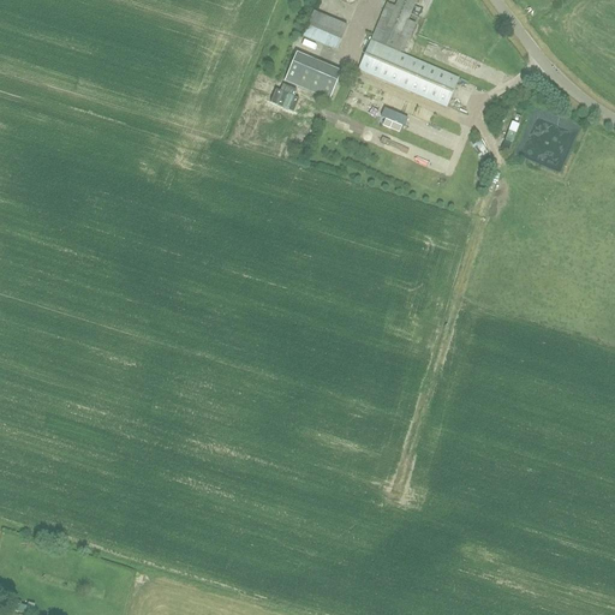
[(459,79),(423,64),(402,55),(416,24),(408,21),(417,0),(398,0),(395,7),(388,4),(359,70),(447,108),(459,79)]
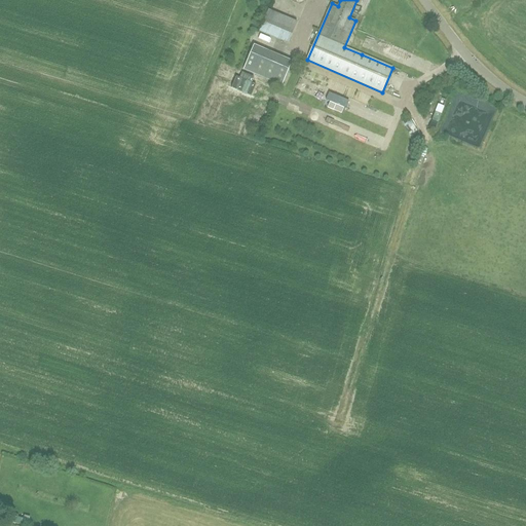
[(292,34),(297,22),(268,10),(263,22),(292,34)]
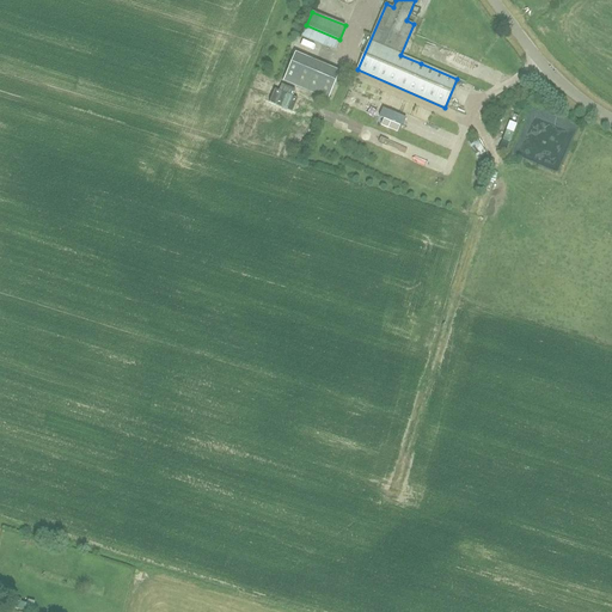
[(328,99),(340,73),(294,54),(283,81),(328,99)]
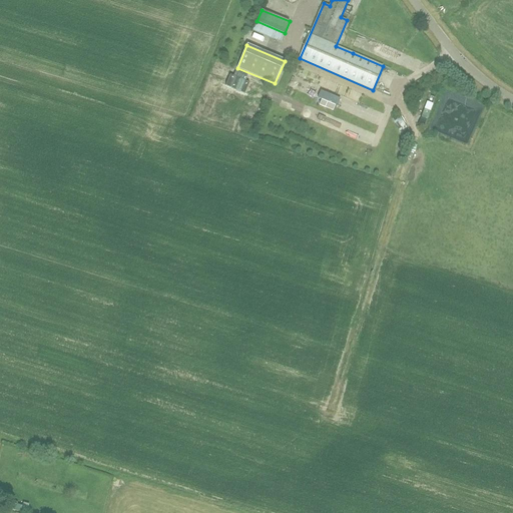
[(444,74),(429,82),(433,90),(448,81),(444,74)]
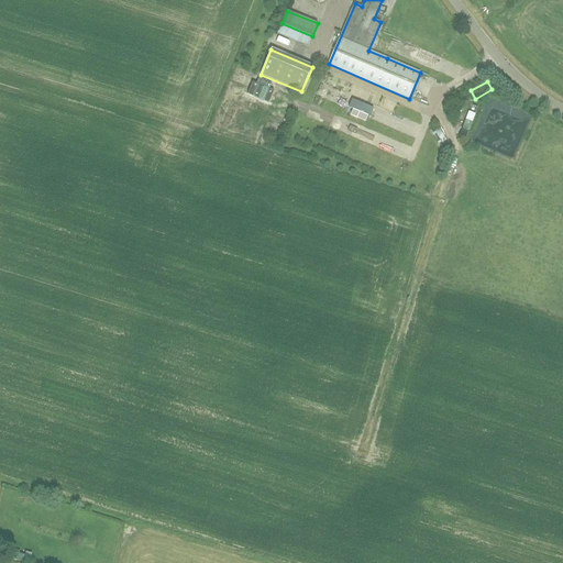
[(362,89),(393,100),(395,96),(363,85),(362,89)]
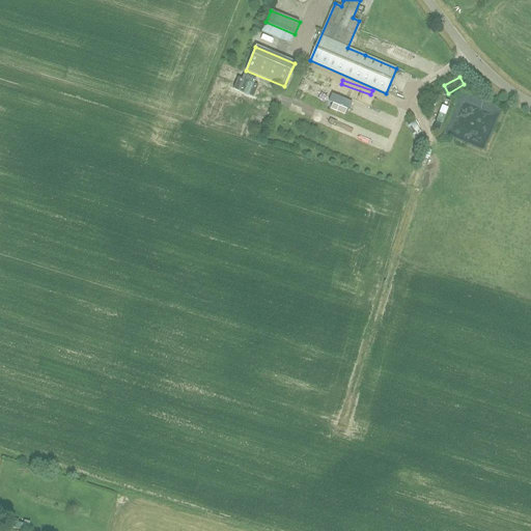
[(326,91),(323,99),(354,111),(357,104),(326,91)]
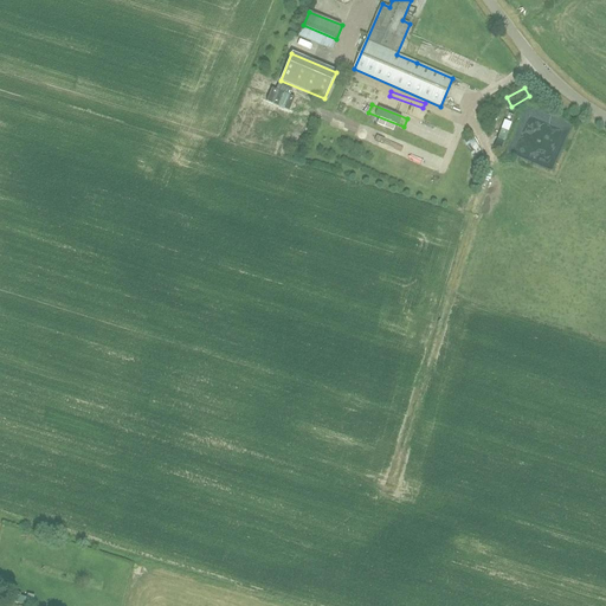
[(328,129),(324,140),(333,142),(336,131),(328,129)]
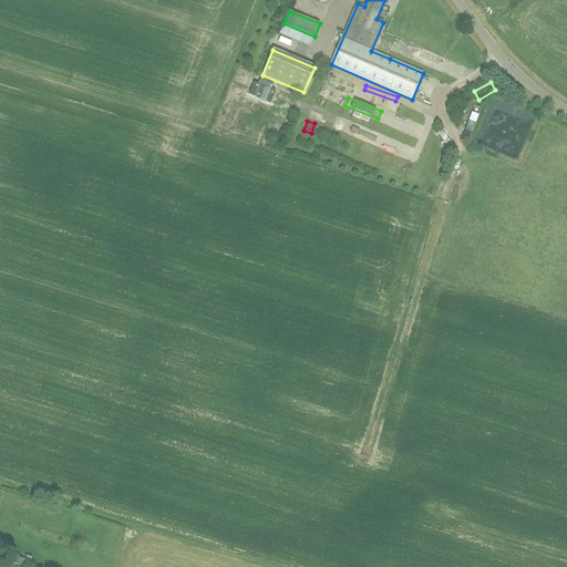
[(436,133),(443,146),(449,144),(441,131),(436,133)]
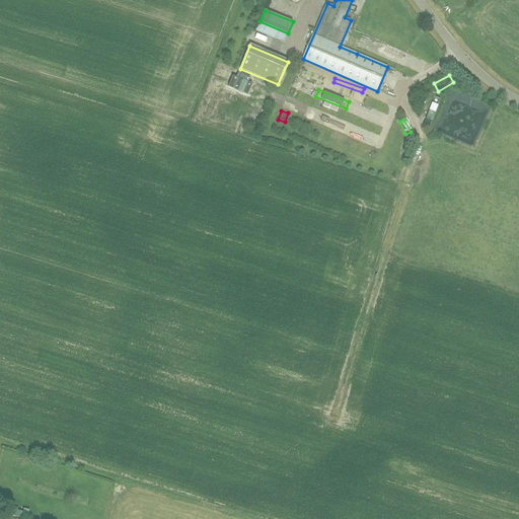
[(77,505),(75,511),(86,515),(88,508),(77,505)]
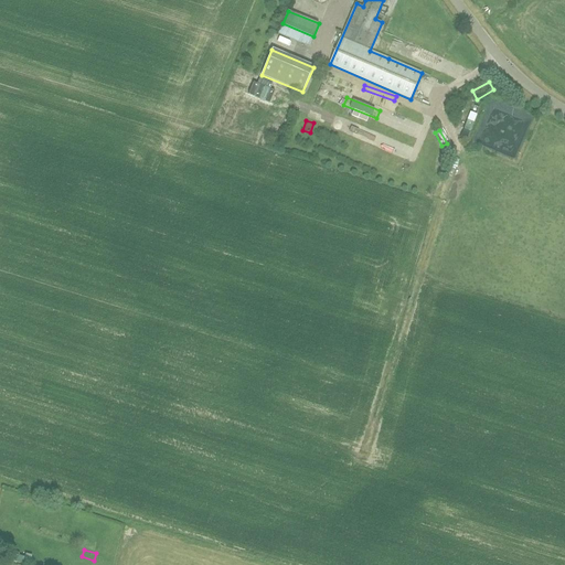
[(11,554),(9,561),(27,564),(30,564),(32,560),(11,554)]
